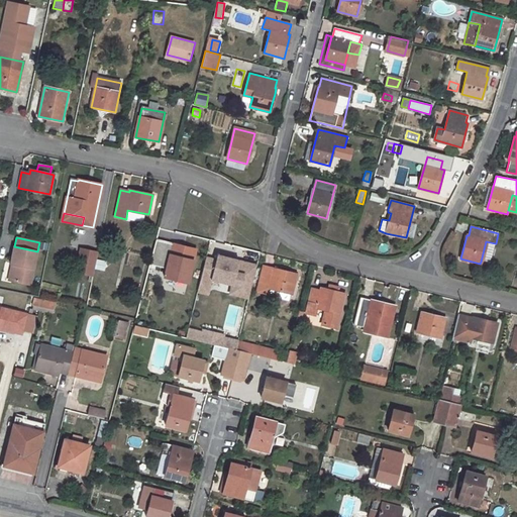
[(486,241),(481,262),(490,264),(495,243),(486,241)]
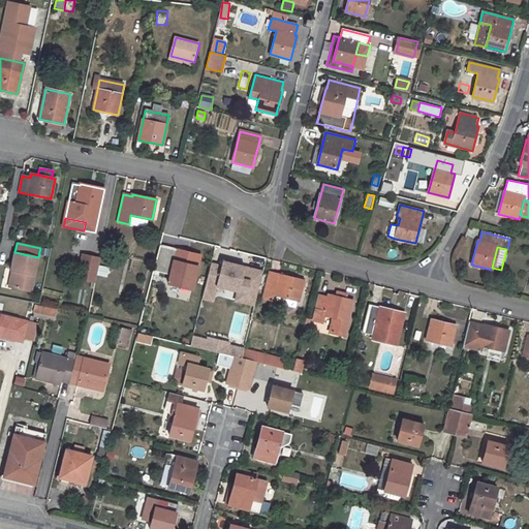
[(167,248),(162,273),(174,276),(175,271),(196,275),(200,255),(167,248)]
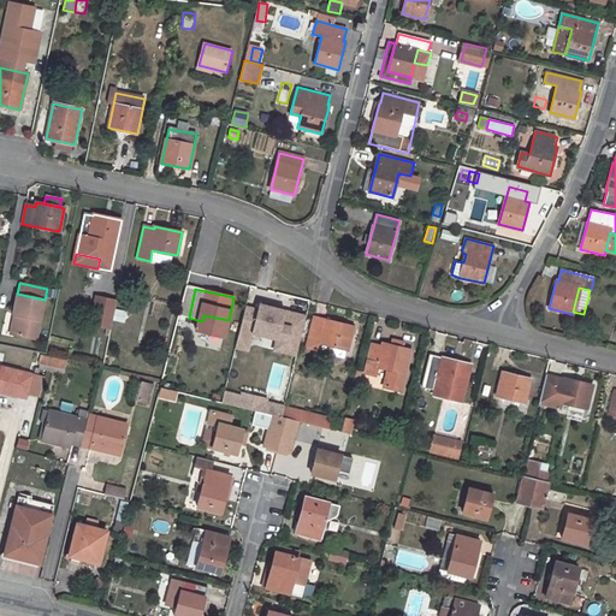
[(18,315),(15,335),(36,339),(45,300),(17,294),(12,314),(15,314),(18,315)]
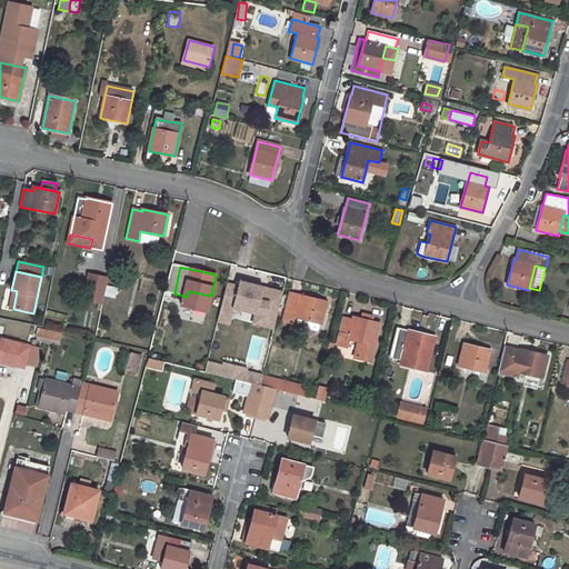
[(83,300),(103,303),(108,278),(89,273),(83,300)]
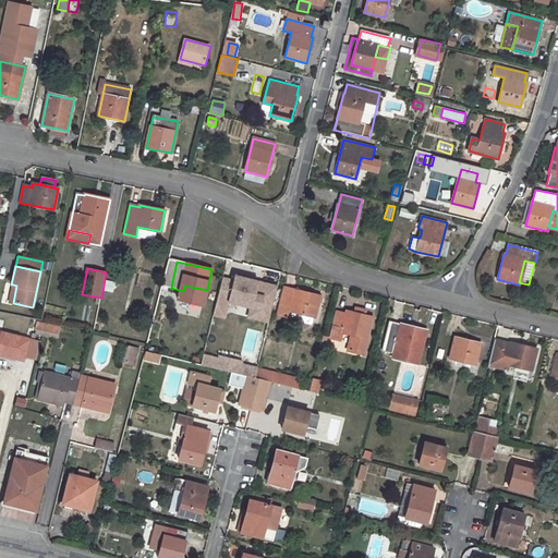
[(230,274),(225,295),(262,304),(267,282),(230,274)]
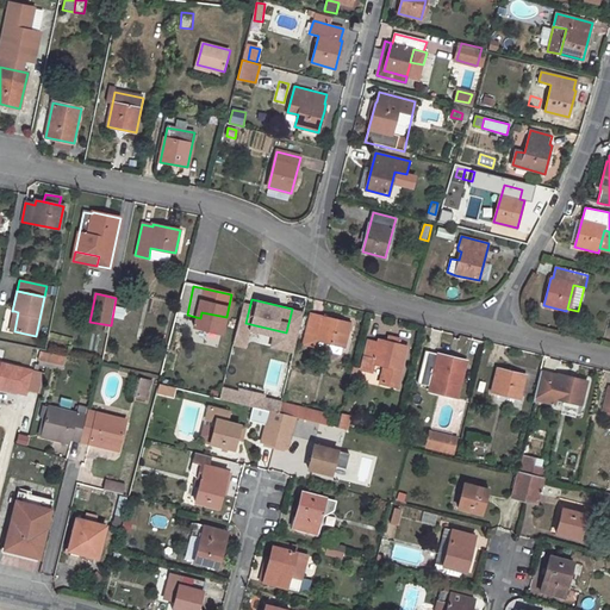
[(311,313),(304,344),(316,347),(317,340),(343,346),(349,323),(311,313)]
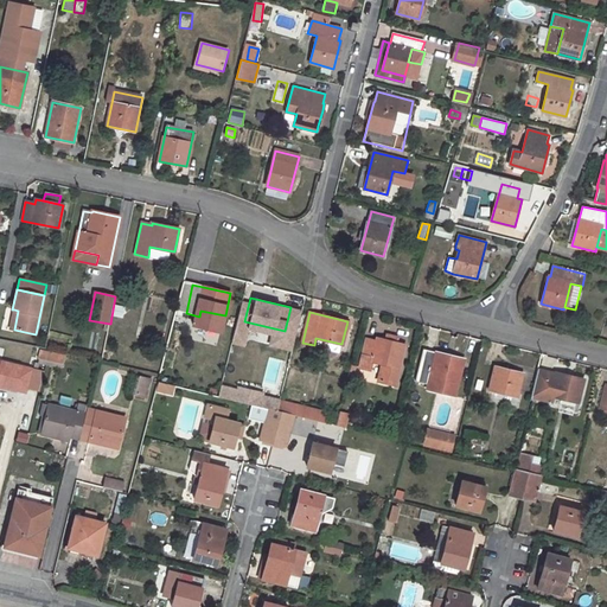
[(368,338),(359,366),(371,369),(372,360),(382,363),(378,381),(395,385),(406,344),(396,342),(397,338),(388,336),(387,339),(378,338),(377,340),(368,338)]
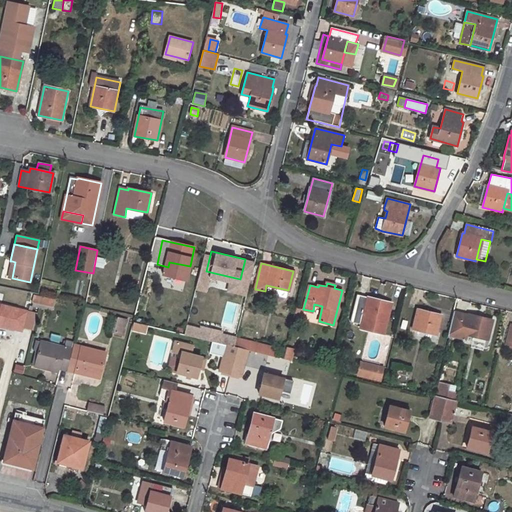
[(357,294),(351,321),(362,324),(364,317),(386,322),(391,302),(357,294)]
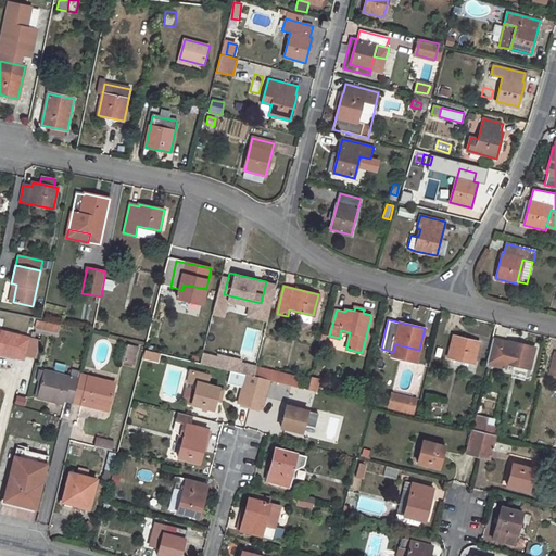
[(37,321),(36,329),(42,330),(57,333),(58,326),(37,321)]
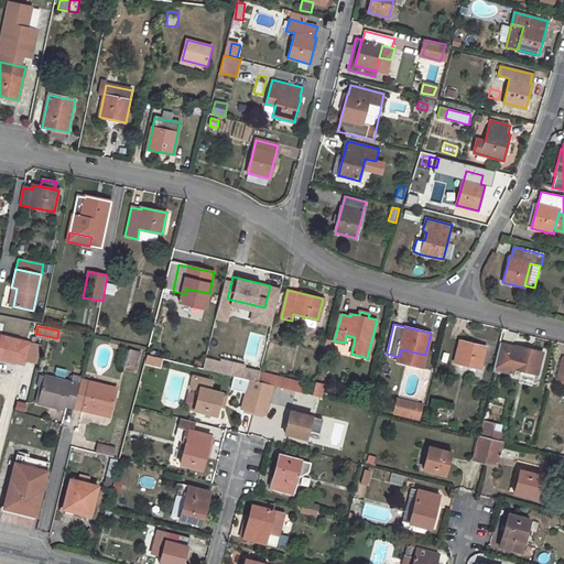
[(26,362),(31,343),(0,335),(0,359),(14,362),(14,359),(26,362)]
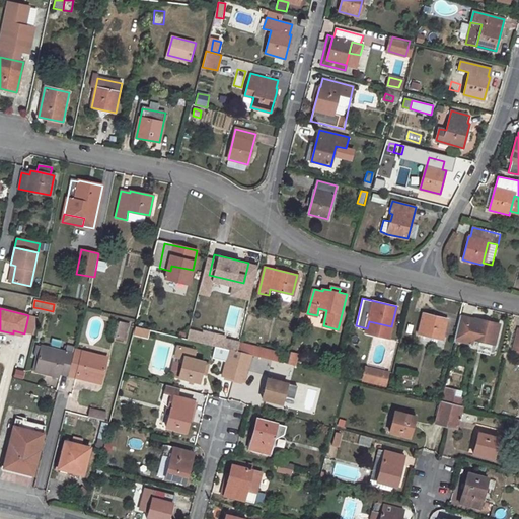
[(424,313),(420,334),(442,339),(447,319),(424,313)]
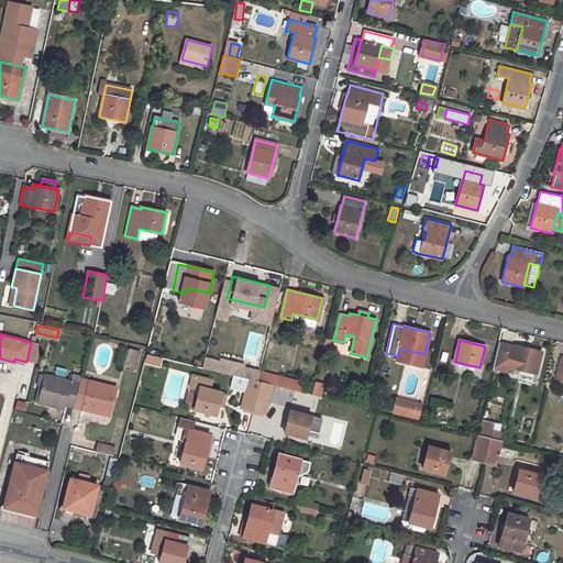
[(497,343),(492,367),(510,372),(511,367),(514,367),(537,373),(541,352),(517,345),(516,348),(497,343)]
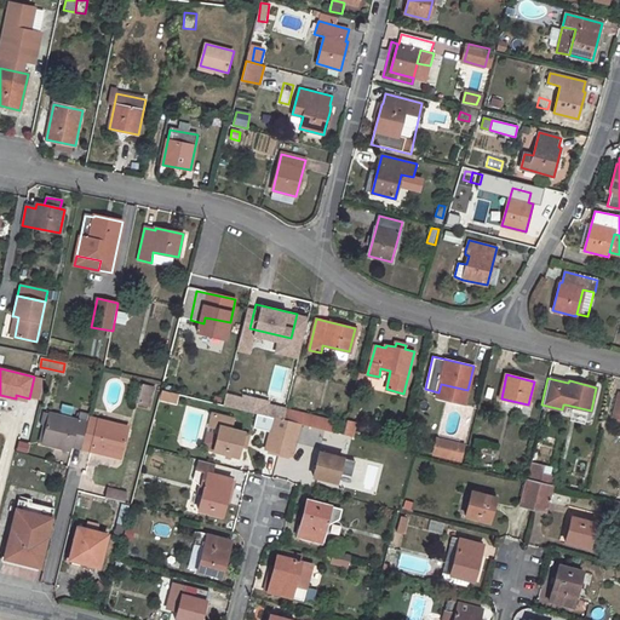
[(143,385),(139,403),(148,405),(153,388),(143,385)]
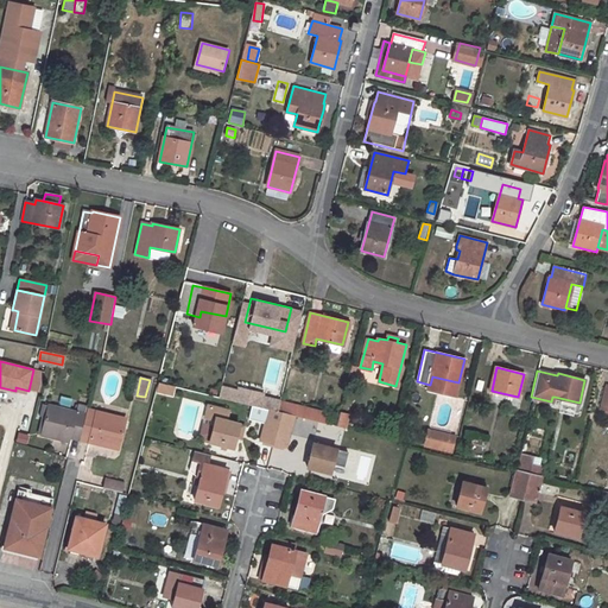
[(158,382),(156,391),(171,394),(173,386),(158,382)]
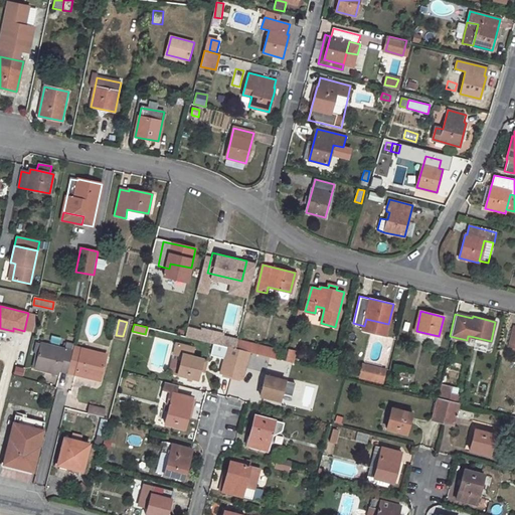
[(226,338),(225,346),(227,347),(235,349),(237,340),(226,338)]
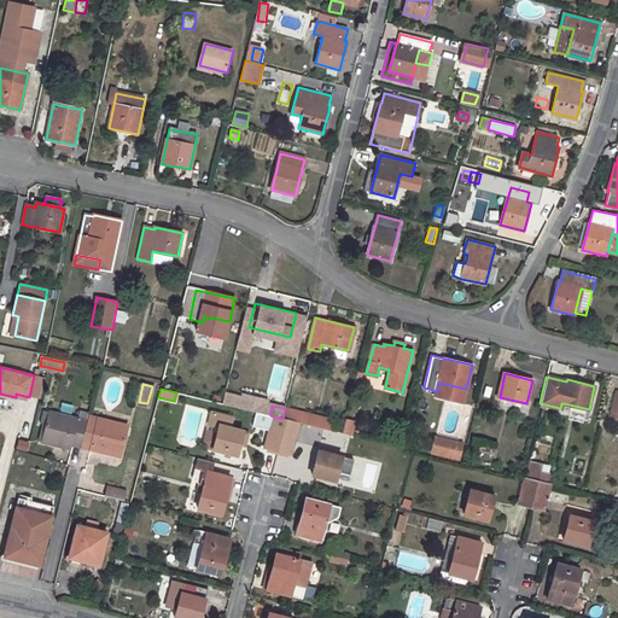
[(285,408),(283,419),(286,419),(299,423),(305,424),(307,421),(325,426),(327,419),(285,408)]
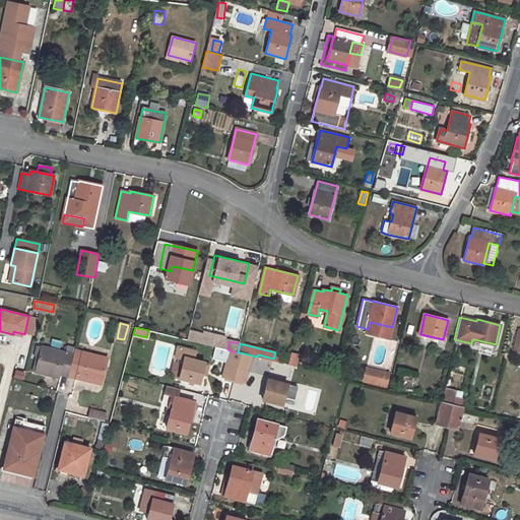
[(34,346),(31,355),(40,358),(42,348),(34,346)]
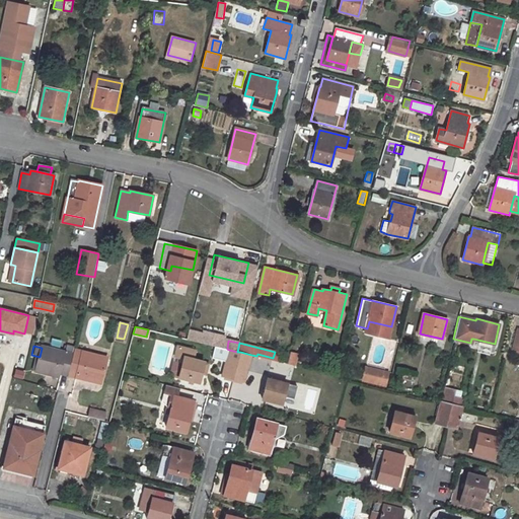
[(174,362),(183,364),(184,357),(194,359),(196,351),(178,347),(174,362)]
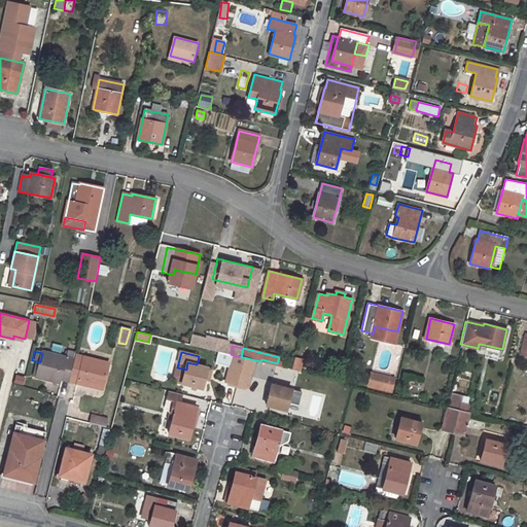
[(40,362),(37,374),(61,379),(69,382),(75,360),(42,353),(40,362)]
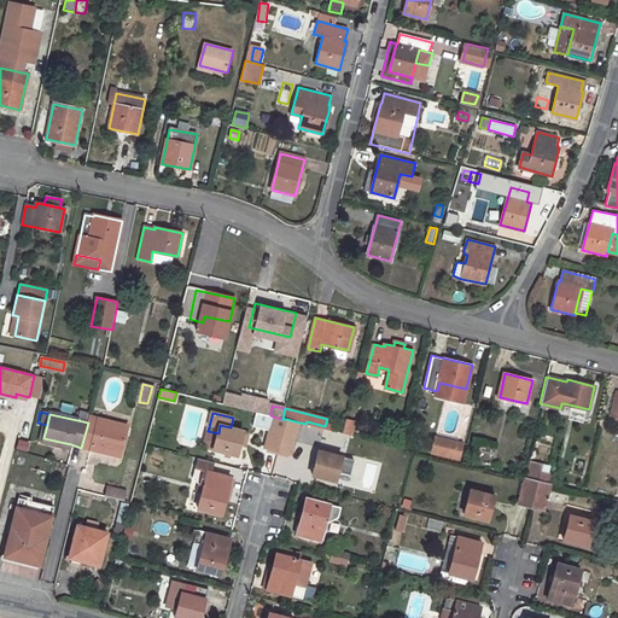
[(88,423),(81,448),(94,450),(95,444),(122,452),(128,426),(89,417),(88,423)]
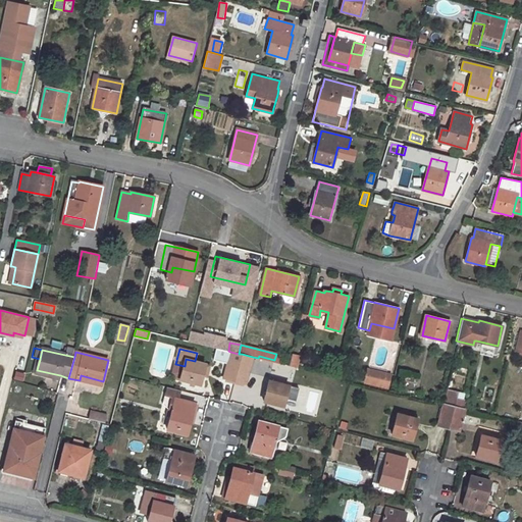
[(230,352),(224,379),(235,381),(242,354),(239,354),(230,352)]
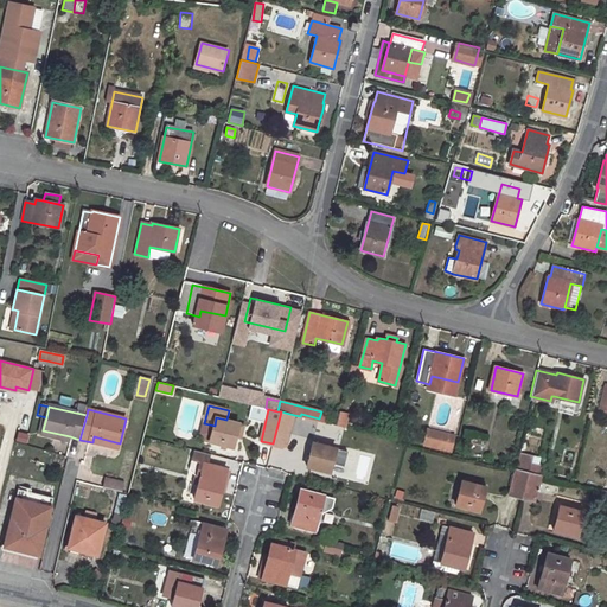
[(281,411),(273,443),(287,447),(294,415),(281,411)]
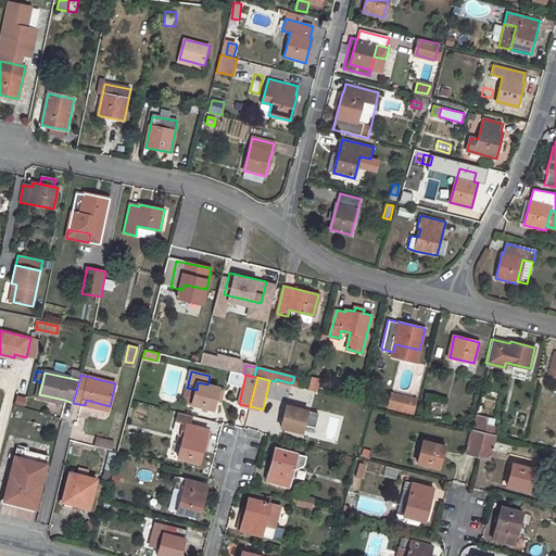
[(311,378),(308,390),(317,392),(320,380),(311,378)]
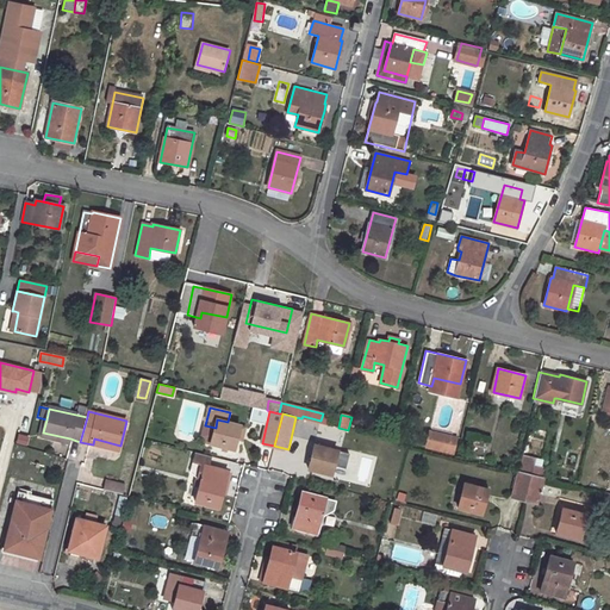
[(216,428),(211,444),(234,450),(241,425),(228,422),(217,419),(216,428)]
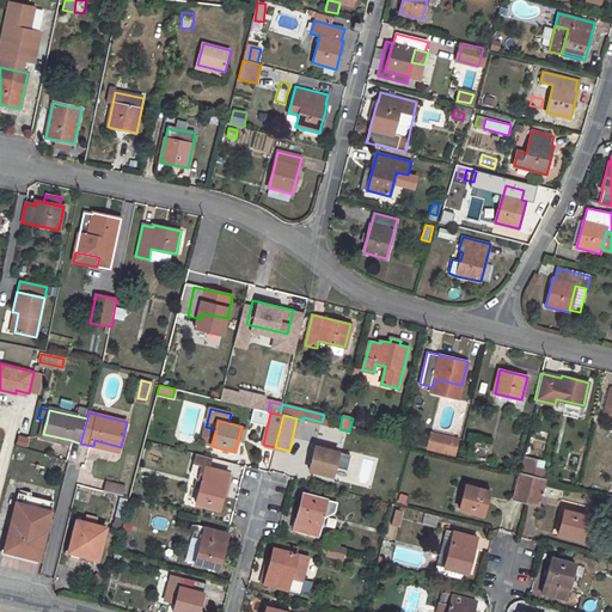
[(432,432),(429,442),(448,447),(451,436),(432,432)]
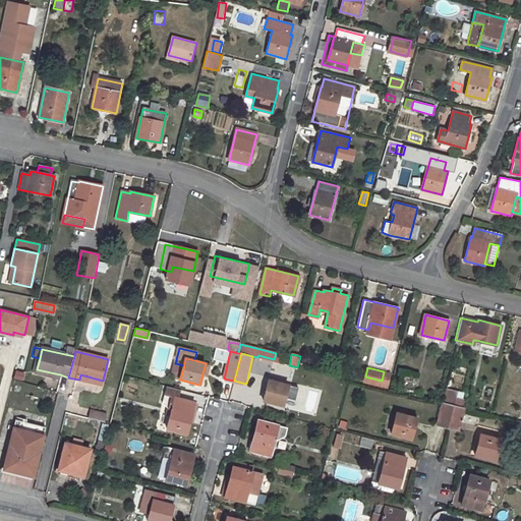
[(22,381),(24,371),(14,369),(13,379),(22,381)]
